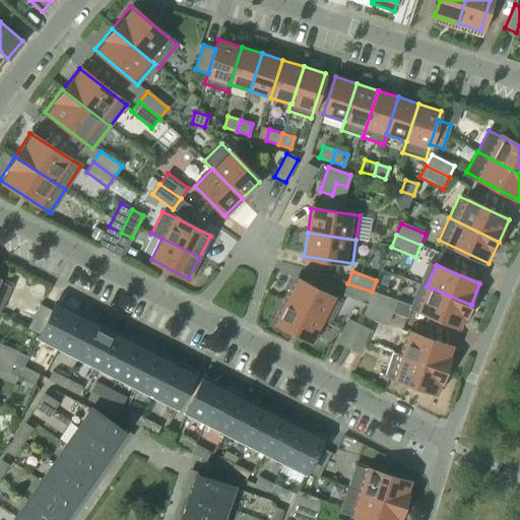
[(329,324),(340,302),(297,279),(285,302),(322,320),(329,324)]
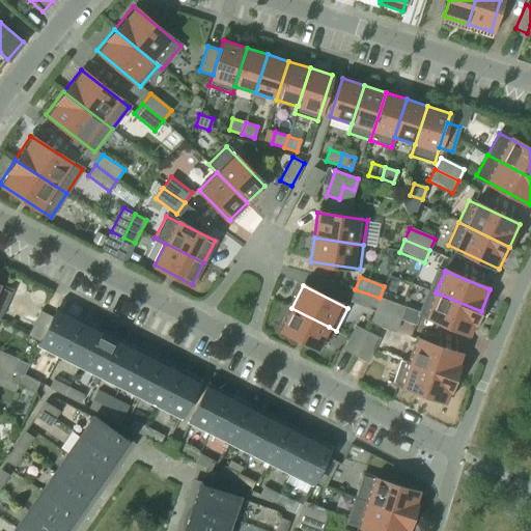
[(0,315),(10,291),(0,286),(0,315)]
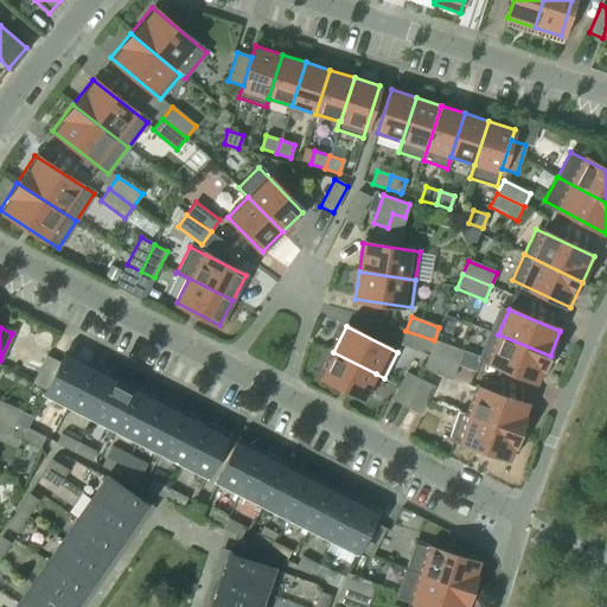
[(429,355),(434,340),(406,331),(401,344),(429,355)]
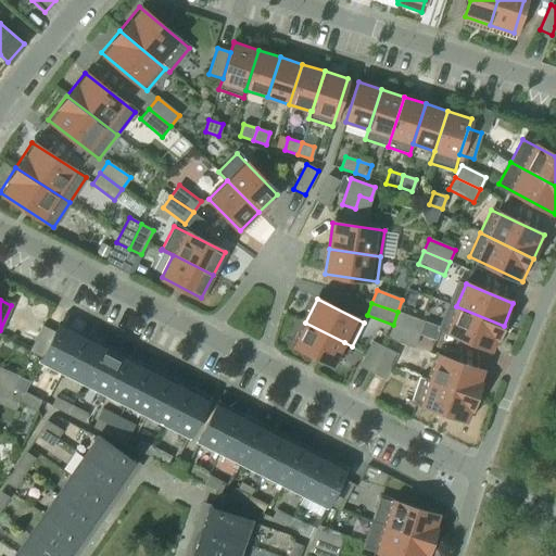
[(504,326),(456,306),(449,303),(439,328),(494,351),(504,326)]
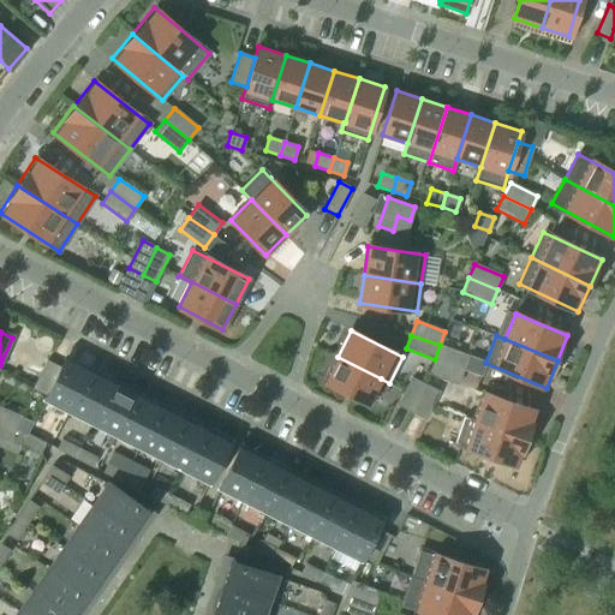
[(463,370),(469,356),(440,345),(435,359),(463,370)]
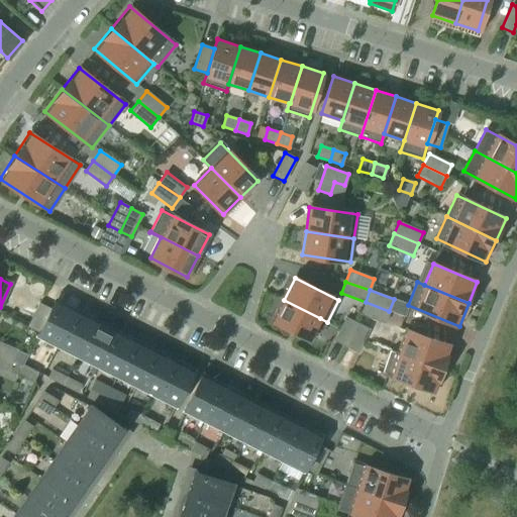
[(58,346),(76,311),(56,300),(50,309),(39,332),(37,336),(58,346)]
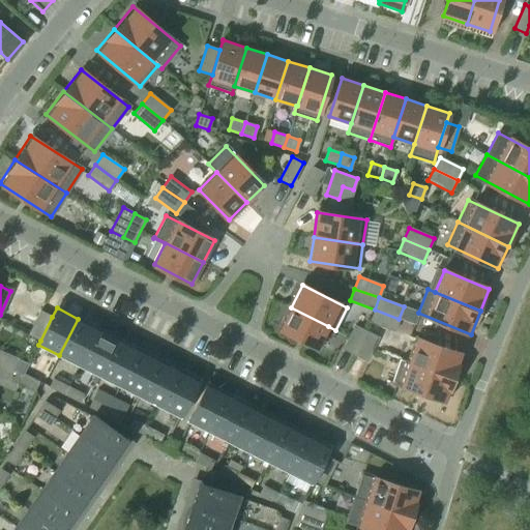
[(318,348),(328,326),(291,307),(280,328),(318,348)]
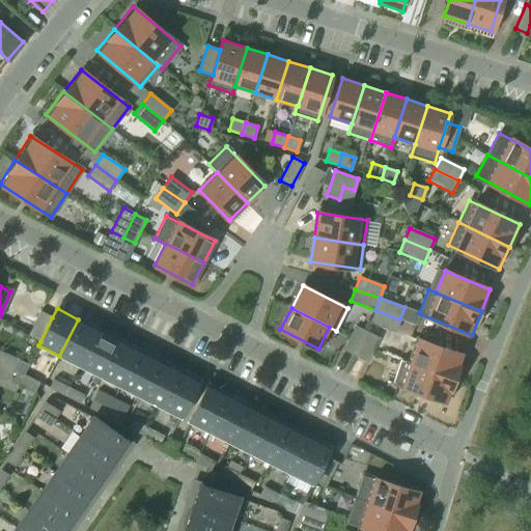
[(395,332),(399,319),(375,310),(370,323),(395,332)]
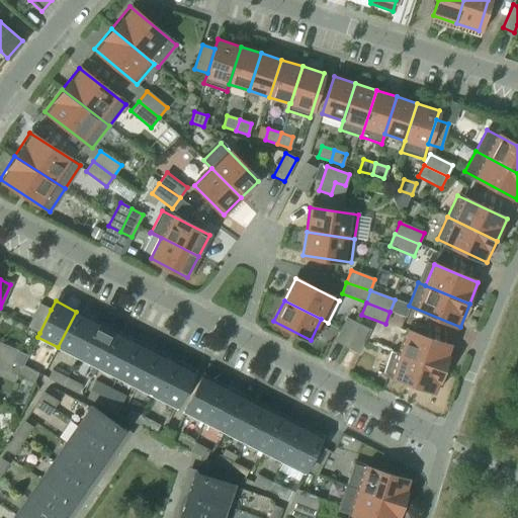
[(27,327),(39,333),(51,310),(39,305),(27,327)]
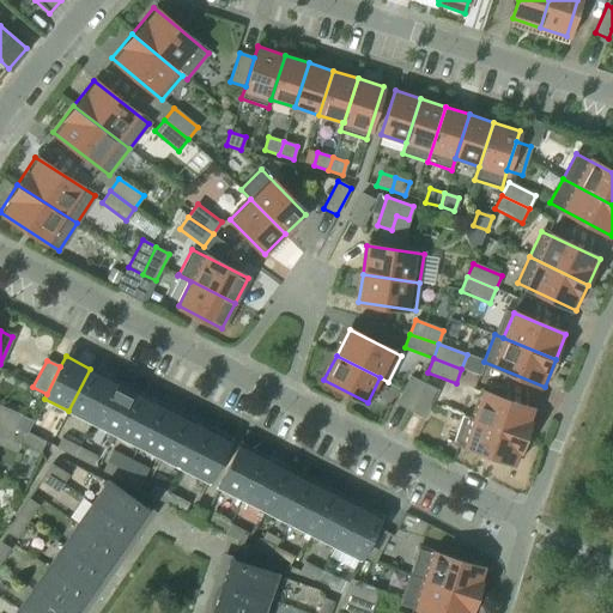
[(91,423),(113,380),(90,369),(68,411),(91,423)]
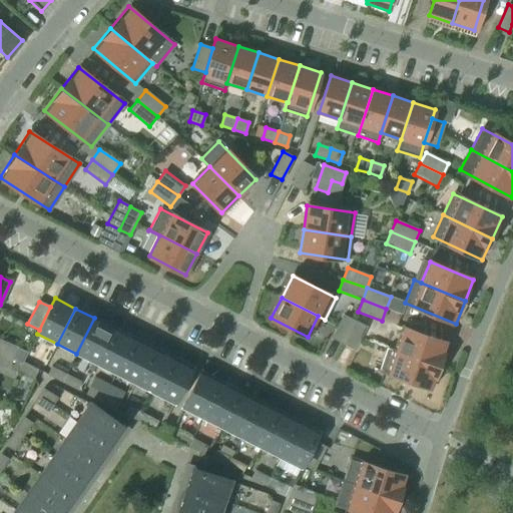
[(344,344),(355,321),(343,315),(332,338),(344,344)]
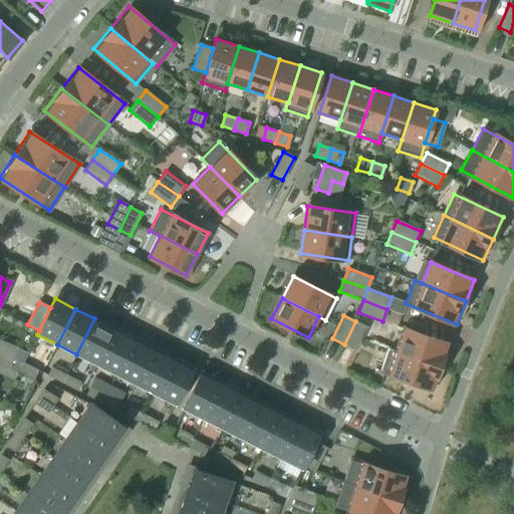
[(95,364),(113,328),(94,318),(76,354),(95,364)]
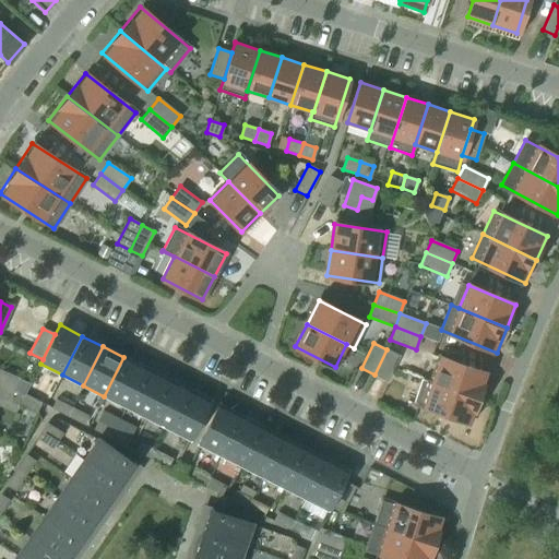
[(387,380),(399,356),(387,349),(375,375),(387,380)]
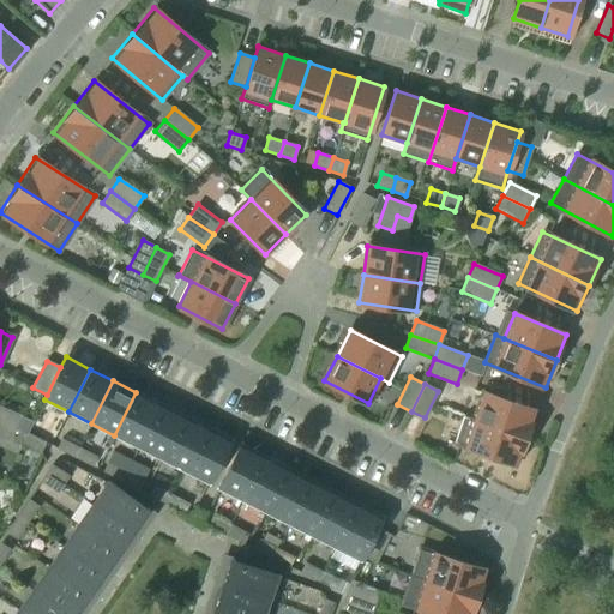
[(138,446),(160,404),(136,392),(114,435),(138,446)]
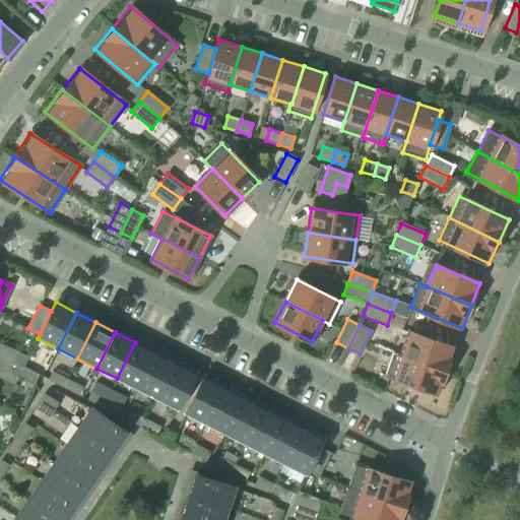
[(447,370),(454,348),(408,332),(401,354),(447,370)]
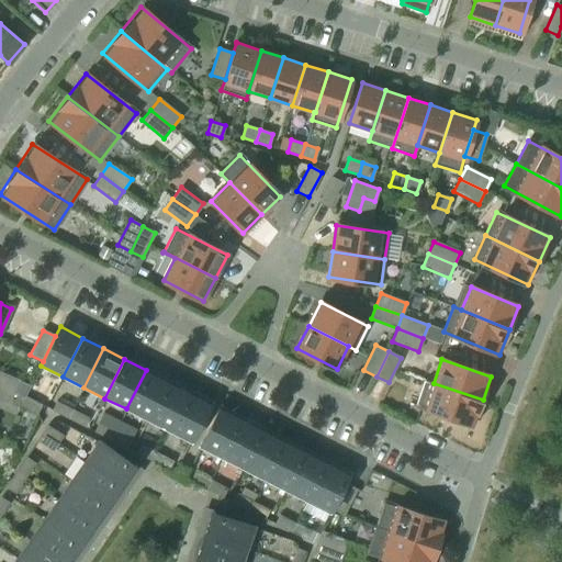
[(147,419),(167,381),(146,370),(126,408),(147,419)]
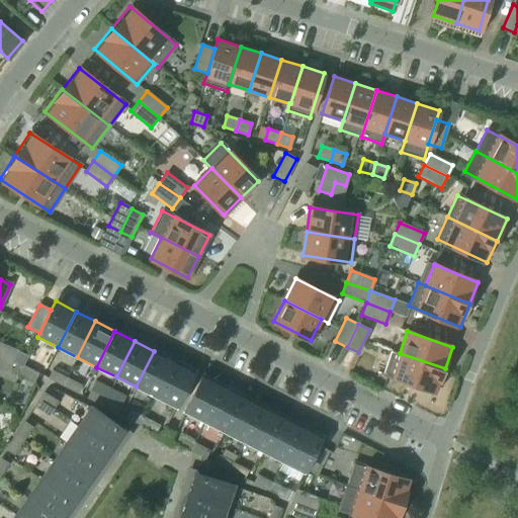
[(0,356),(12,362),(17,351),(0,343),(0,356)]
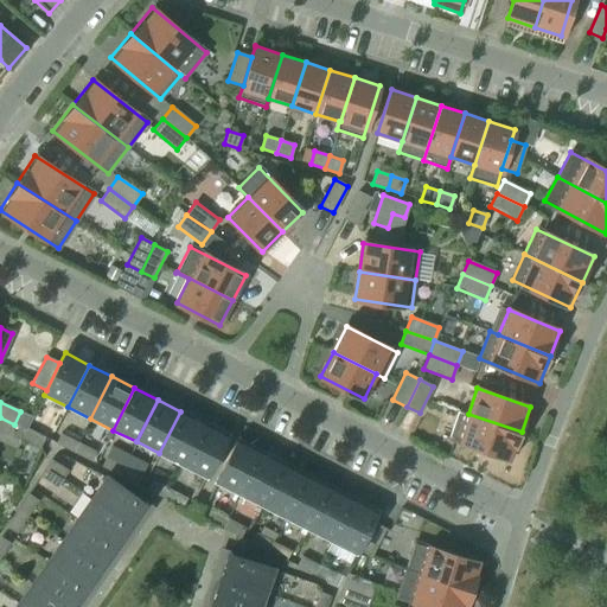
[(511,459),(522,432),(468,414),(460,410),(451,438),(511,459)]
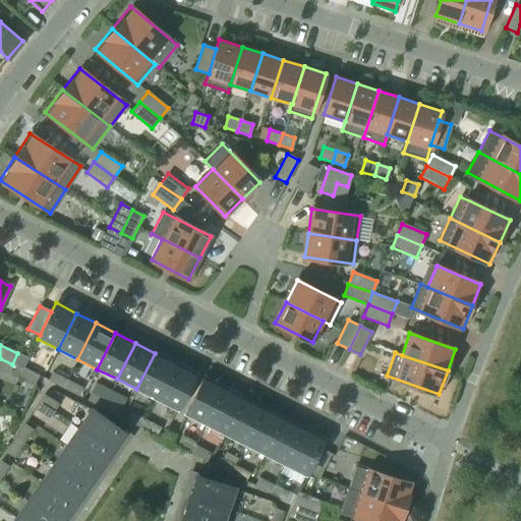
[(156,399),(174,363),(155,353),(136,389),(156,399)]
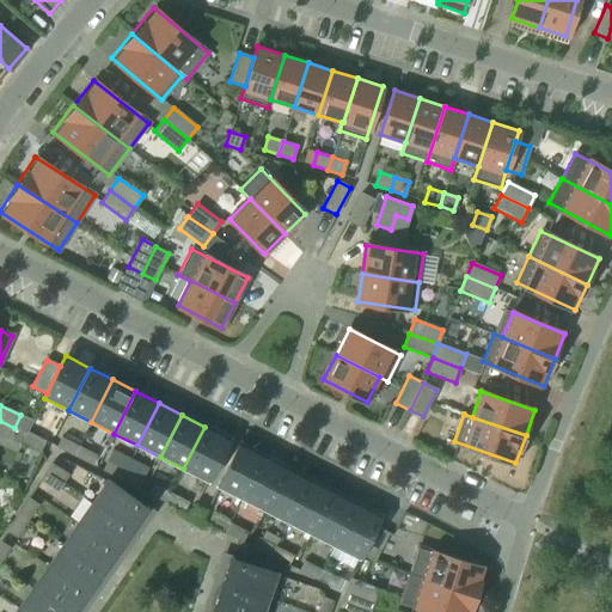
[(0,438),(8,442),(14,428),(0,421),(0,438)]
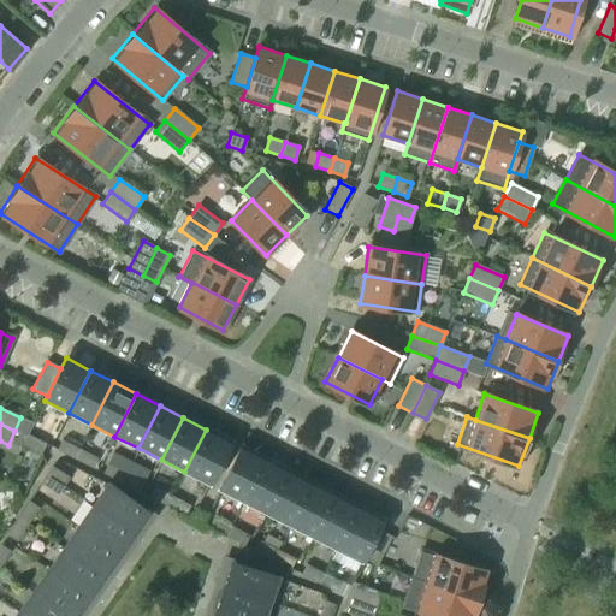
[(208,484),(230,442),(206,430),(184,472),(208,484)]
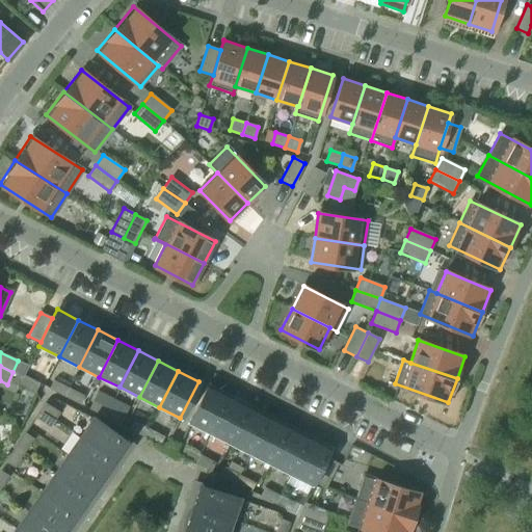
[(35,392),(40,383),(24,375),(20,383),(35,392)]
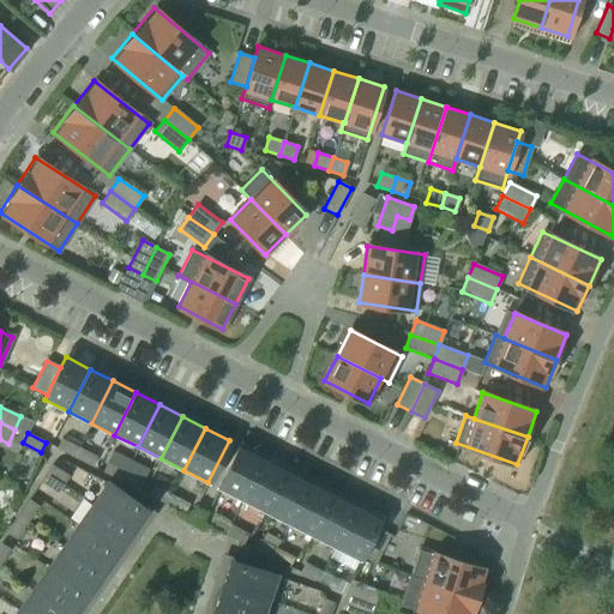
[(79,447),(61,438),(56,449),(74,457),(79,447)]
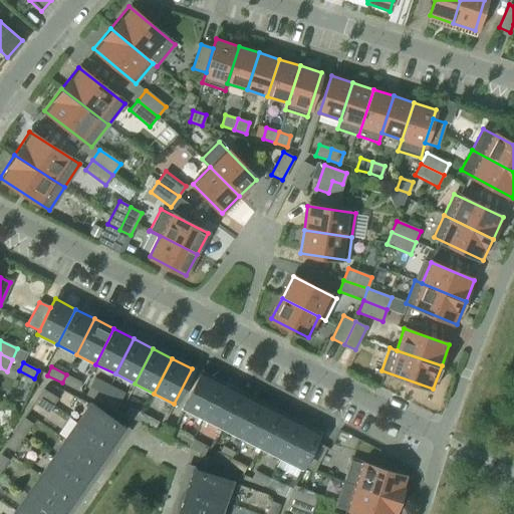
[(203,419),(221,383),(201,372),(183,409),(203,419)]
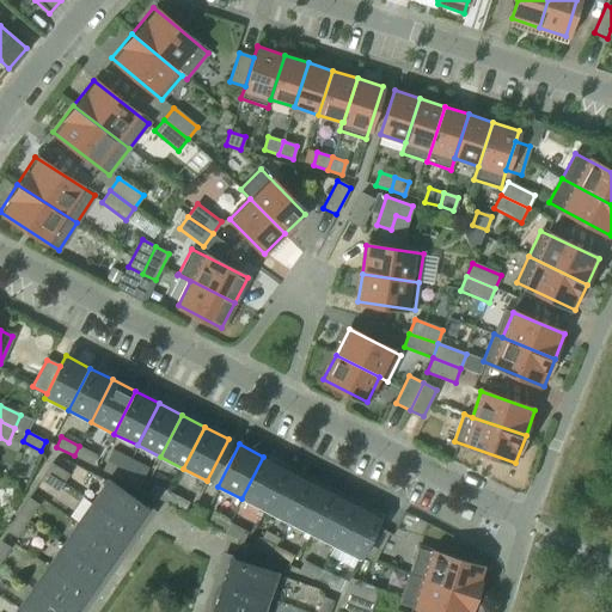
[(97,456),(79,446),(74,456),(92,465),(97,456)]
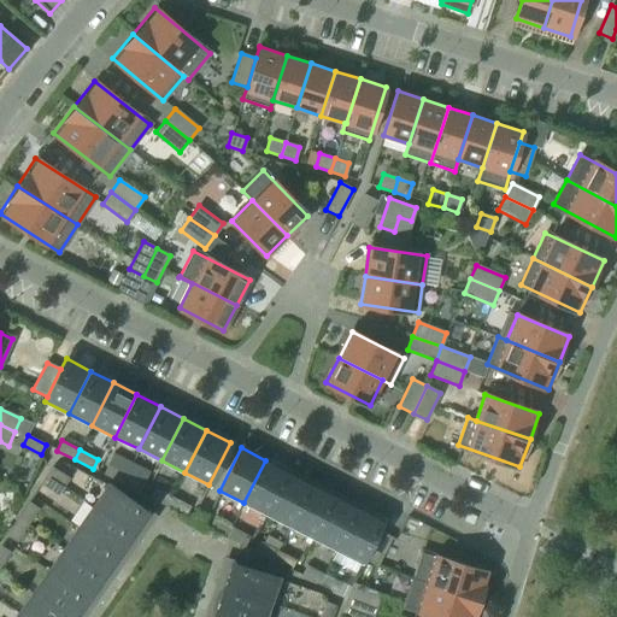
[(268,515),(289,471),(265,460),(244,503),(268,515)]
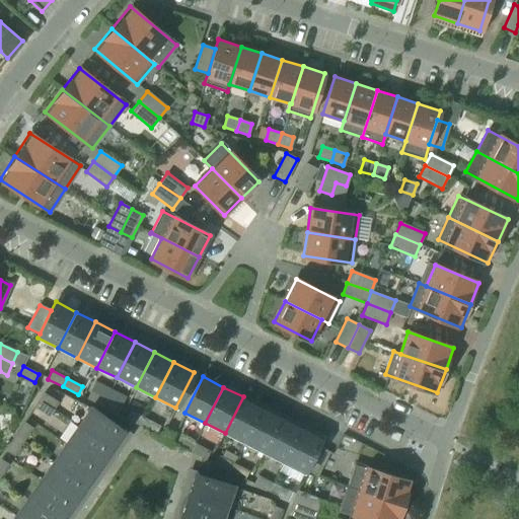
[(101,406),(105,398),(91,390),(86,398),(101,406)]
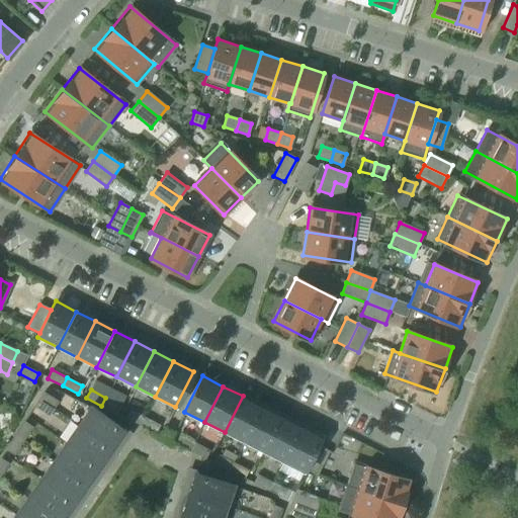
[(58,401),(44,392),(38,399),(53,409),(58,401)]
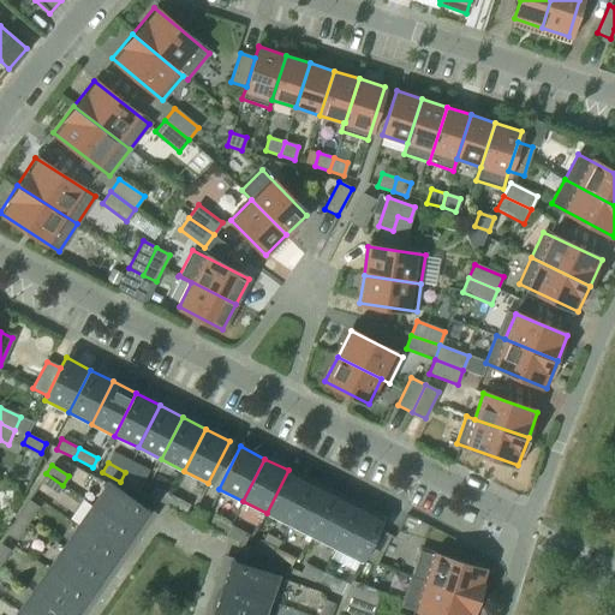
[(290,525),(311,482),(288,470),(267,513),(290,525)]
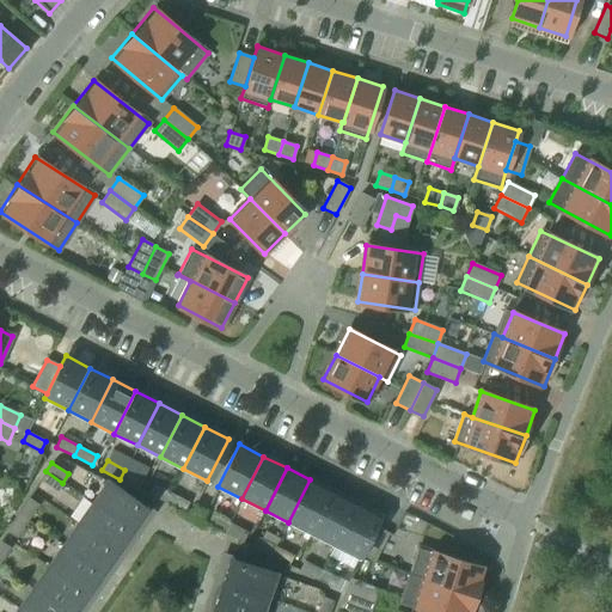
[(142,478),(124,470),(120,479),(138,488),(142,478)]
